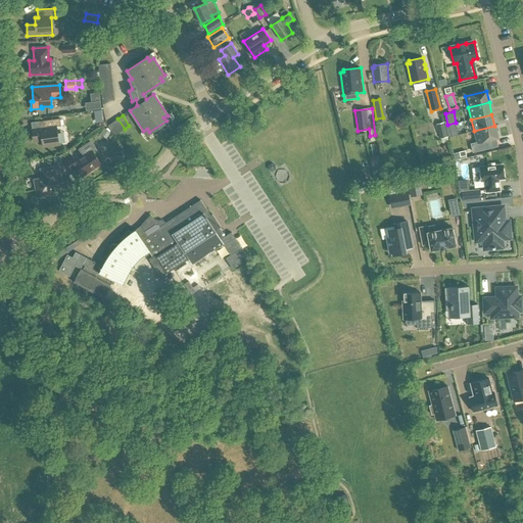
[(60,126),(59,119),(43,121),(44,128),(32,130),(34,141),(42,140),(43,146),(58,144),(56,127),(60,126)]
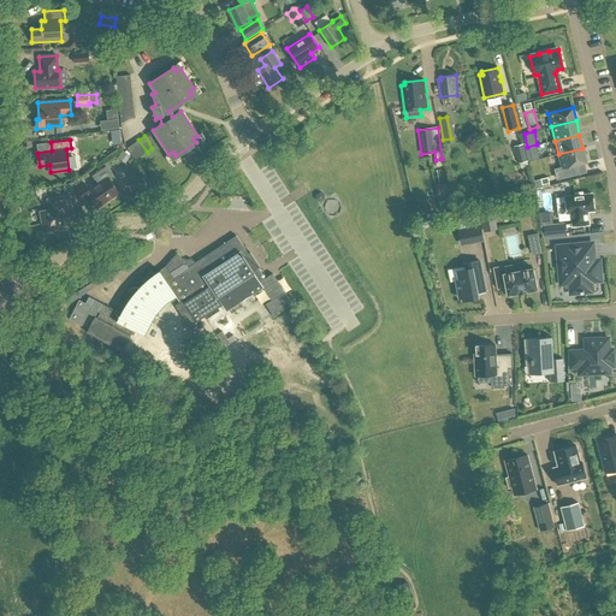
[(135,142),(132,143),(141,155),(147,152),(138,140),(135,142)]
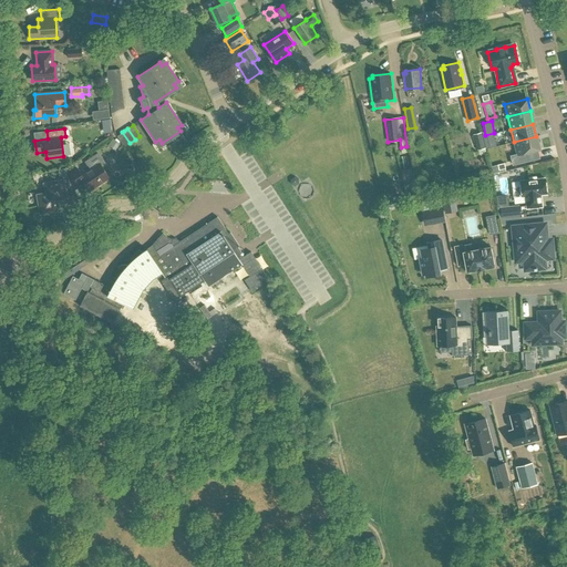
[(473,134),(477,150),(485,147),(482,132),(473,134)]
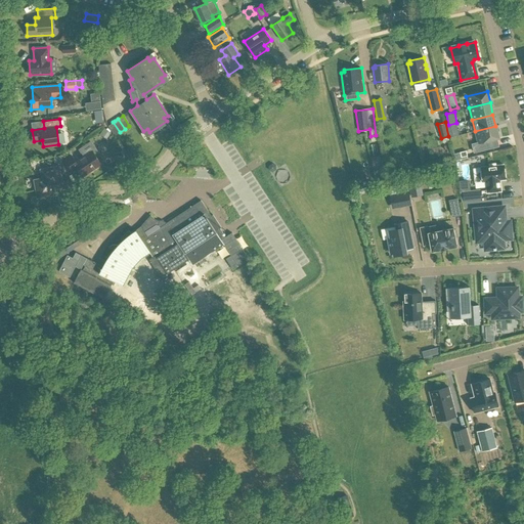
[(495,126),(475,131),(478,143),(498,138),(495,126)]
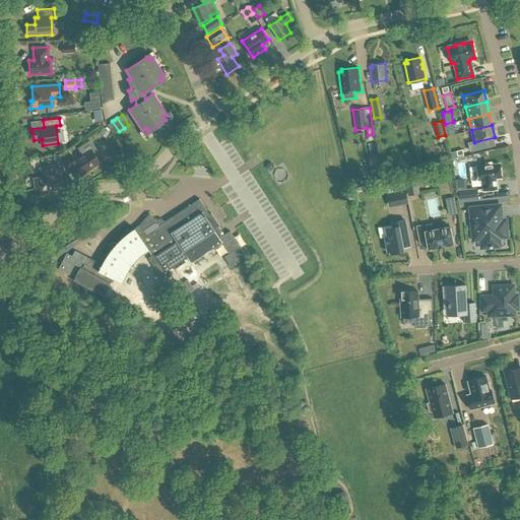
[(104,127),(100,133),(106,138),(111,131),(104,127)]
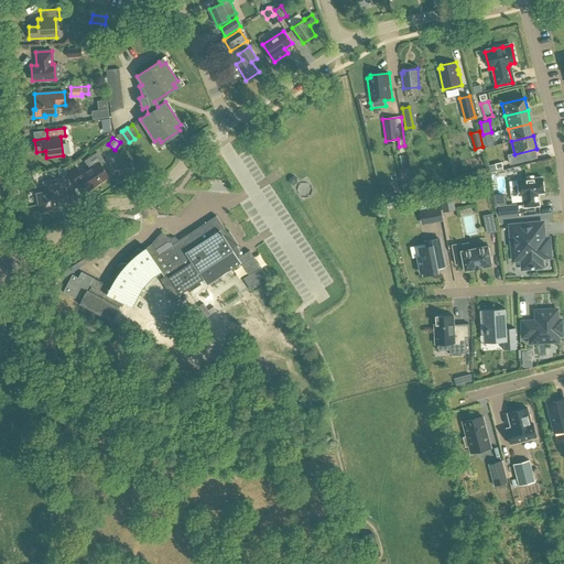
[(77,167),(68,173),(76,184),(83,180),(89,190),(108,176),(101,166),(106,163),(98,152),(85,161),(89,167),(80,174),(77,167)]
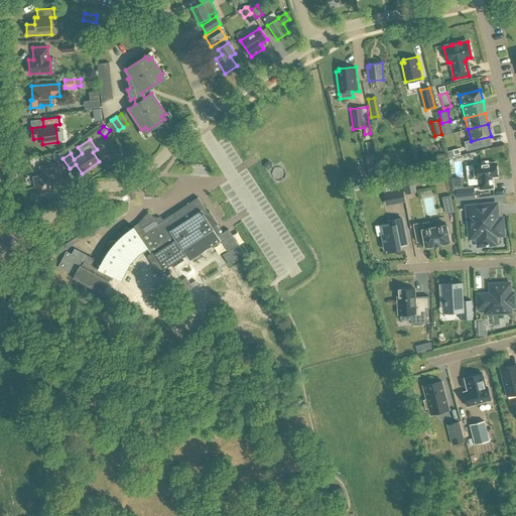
[(498,176),(496,162),(489,163),(488,160),(481,161),(482,164),(474,164),(476,178),(479,178),(480,189),(493,187),(492,177),(498,176)]
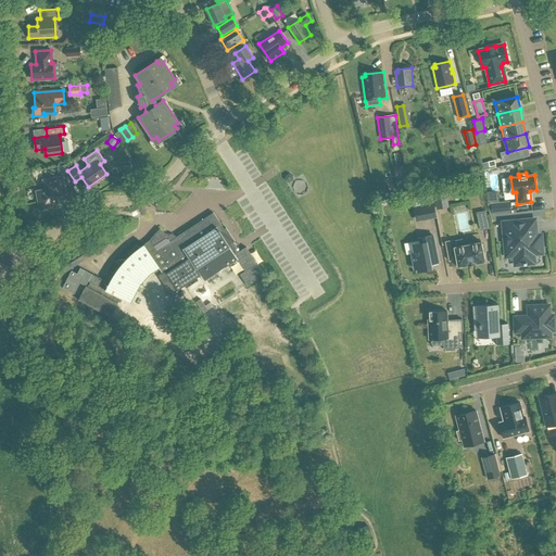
[(65,197),(64,190),(62,176),(42,179),(45,189),(36,191),(39,210),(59,206),(58,198),(65,197)]
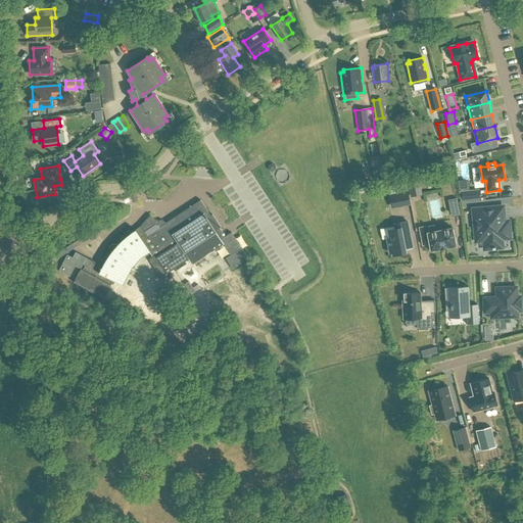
[(358,172),(353,179),(361,184),(365,177),(358,172)]
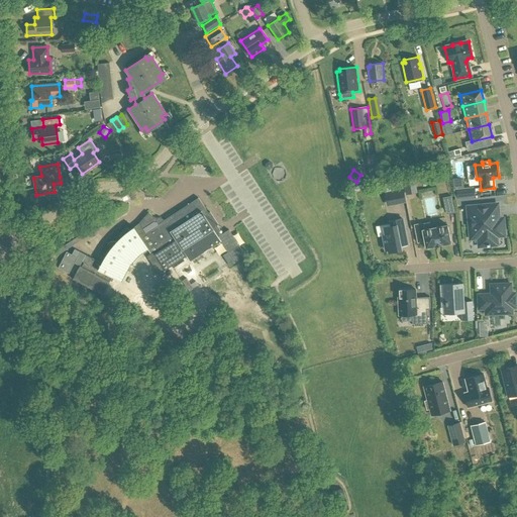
[(415,180),(403,182),(406,195),(417,193),(415,180)]
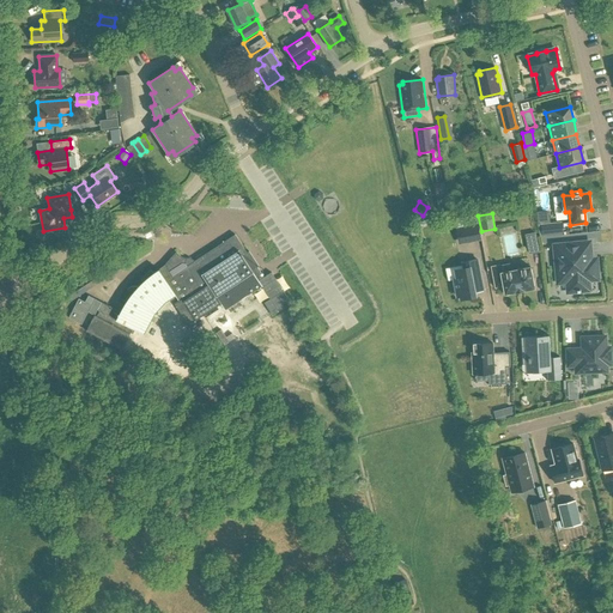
[(428,216),(419,217),(422,226),(430,224),(428,216)]
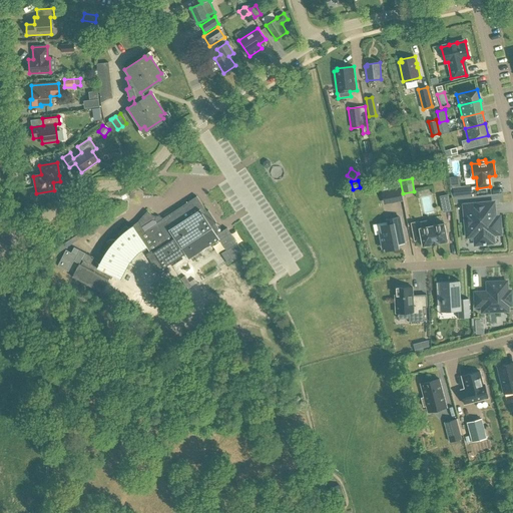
[(471,195),(470,185),(453,187),(454,197),(471,195)]
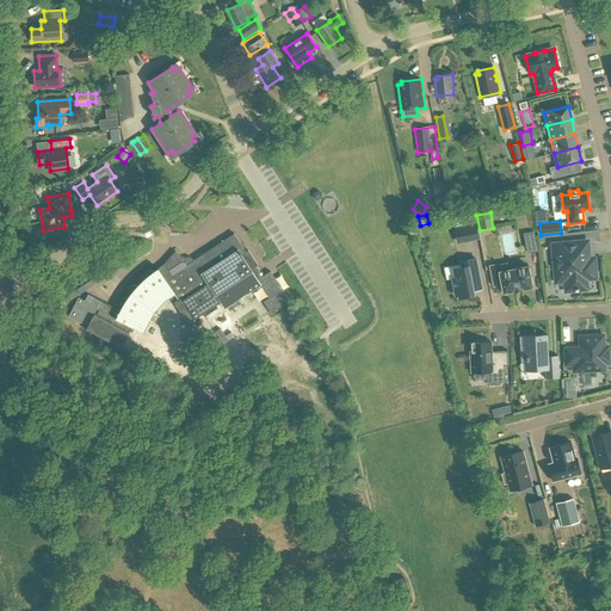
[(192,258),(186,257),(164,271),(197,323),(202,321),(199,315),(221,302),(226,309),(263,287),(258,279),(264,277),(257,266),(258,265),(248,250),(246,251),(234,233),(193,260),(192,258)]
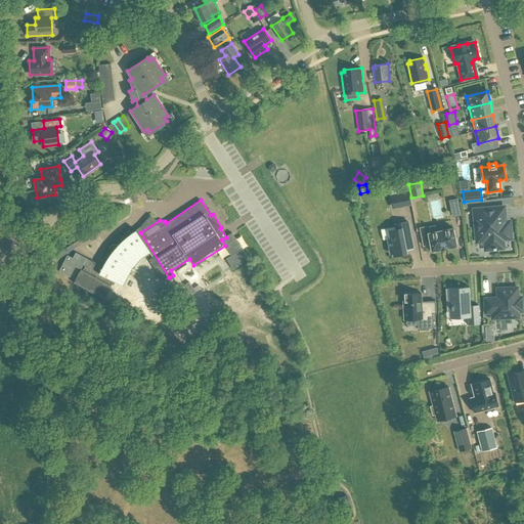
[(512,238),(511,228),(510,220),(506,220),(505,207),(473,210),(476,244),(487,243),(487,250),(493,249),(493,250),(496,250),(496,249),(501,248),(501,239),(512,238)]
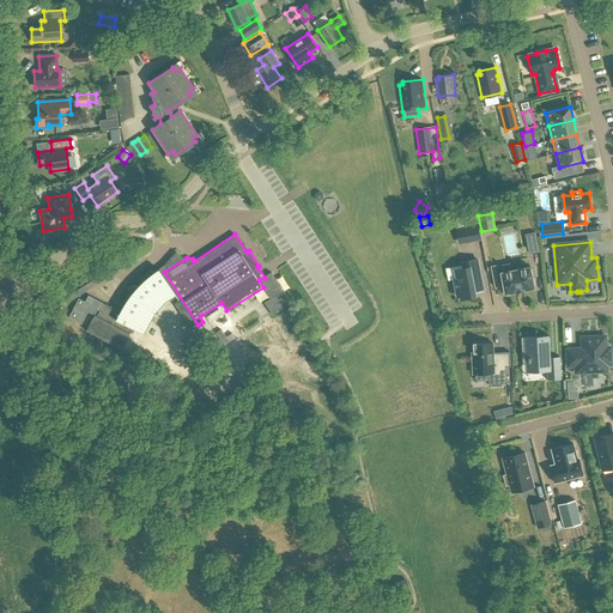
[(164,272),(187,258),(182,256),(176,250),(164,263),(153,272),(150,268),(140,279),(143,281),(138,286),(137,286),(134,286),(132,286),(131,286),(129,287),(128,287),(127,289),(132,292),(121,303),(123,305),(120,313),(102,302),(98,309),(99,310),(97,315),(95,314),(86,331),(122,349),(133,328),(144,334),(150,323),(149,322),(153,313),(164,301),(175,295),(178,301),(175,303),(192,329),(198,325),(164,272)]
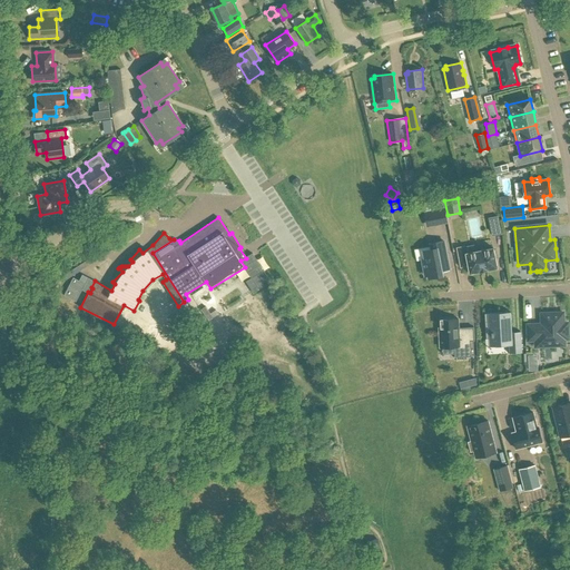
[(450,271),(444,242),(431,244),(432,249),(423,252),(424,259),(422,259),(425,276),(428,275),(428,277),(442,275),(442,273),(450,271)]
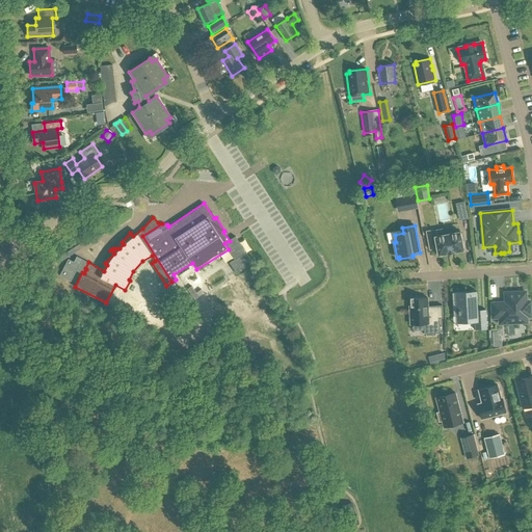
[(436,248),(439,255),(463,250),(462,240),(464,240),(463,233),(460,234),(460,232),(434,237),(433,230),(426,232),(430,249),(436,248)]
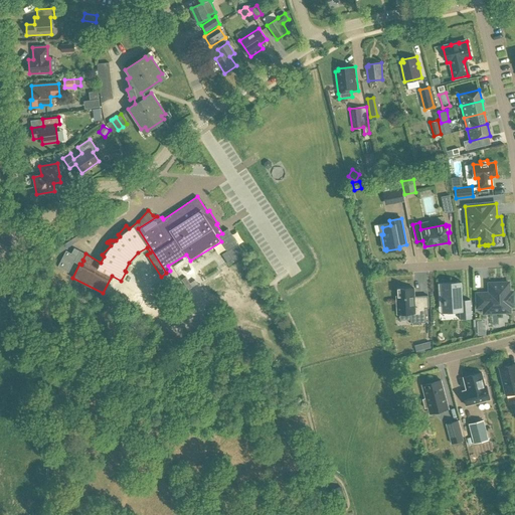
[(186,277),(181,280),(188,290),(192,287),(197,284),(195,280),(190,284),(187,280),(186,277)]
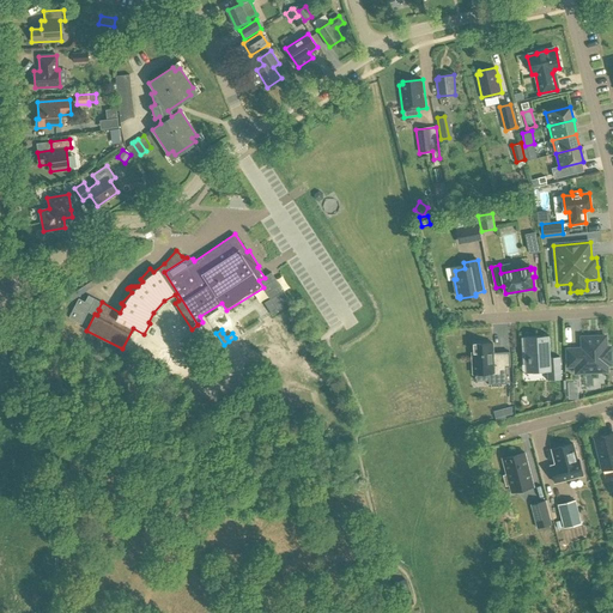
[(551,337),(525,337),(526,371),(550,370),(550,377),(563,377),(563,358),(552,358),(551,337)]
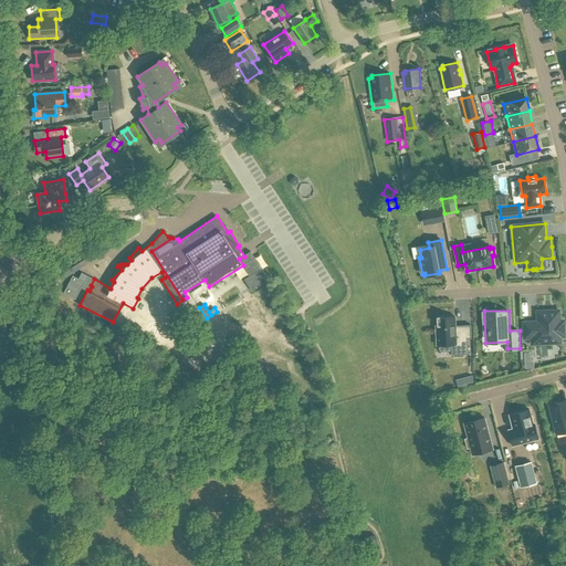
[(559,321),(559,311),(537,312),(537,322),(523,323),(524,338),(531,337),(532,344),(549,344),(549,337),(564,336),(564,321),(559,321)]
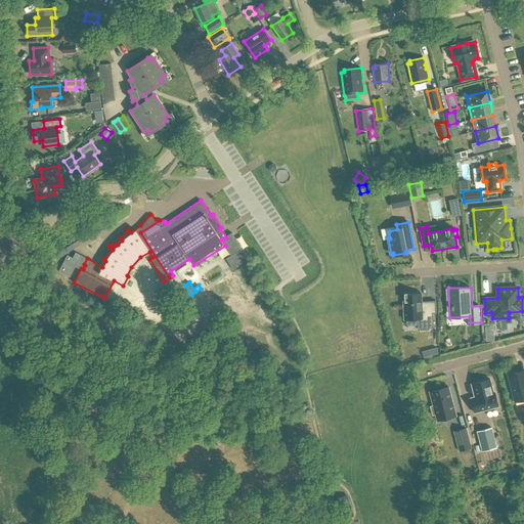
[(406,310),(404,310),(404,319),(418,319),(419,324),(419,329),(433,328),(433,313),(436,313),(435,301),(422,302),(422,294),(405,295),(406,310)]
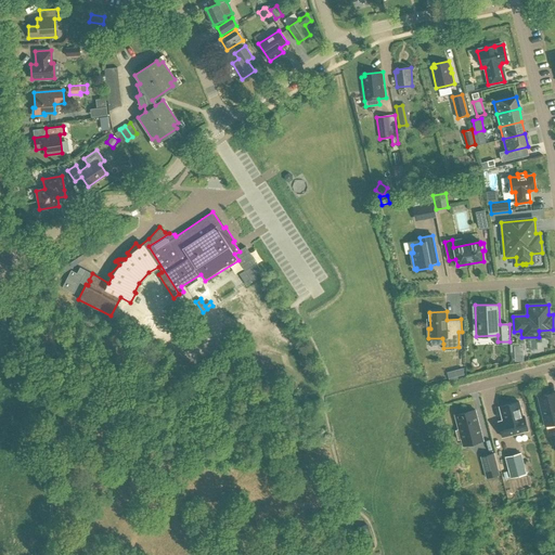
[(139,333),(142,327),(128,320),(126,326),(139,333)]
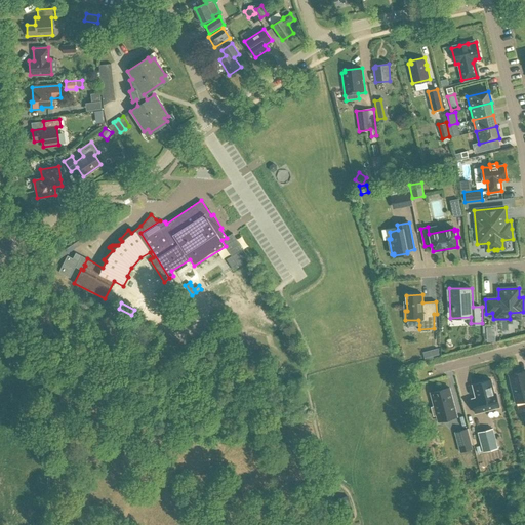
[(524,370),(509,375),(516,403),(524,400),(524,370)]
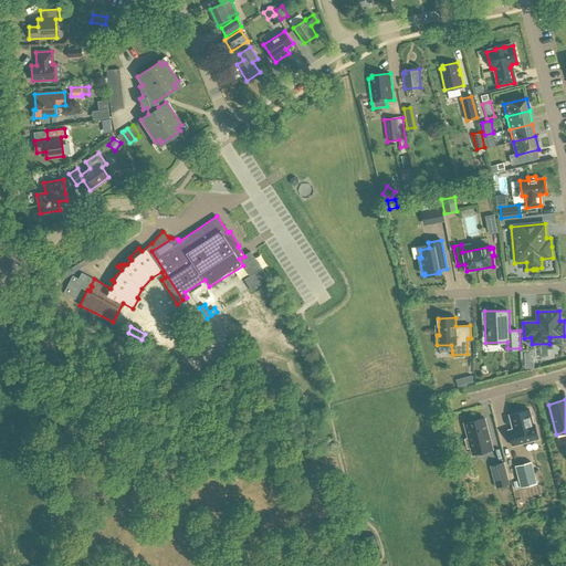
[(513,429),(509,430),(513,444),(538,438),(534,422),(533,423),(530,409),(509,415),(513,429)]
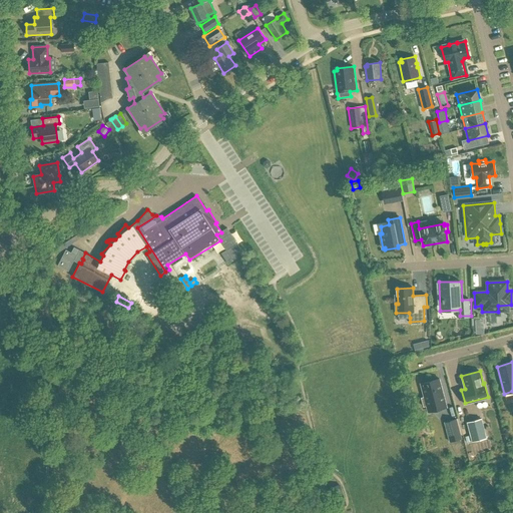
[(442,390),(439,379),(420,384),(424,397),(421,398),(423,407),(431,405),(433,411),(447,407),(444,397),(443,397),(441,390),(442,390)]
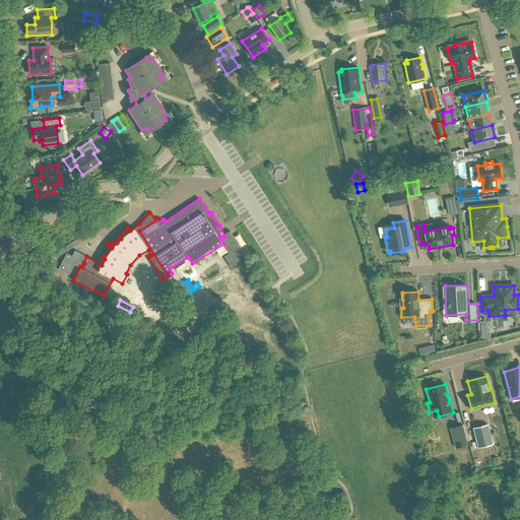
[(450,428),(455,447),(455,448),(458,447),(468,445),(462,425),(450,428)]
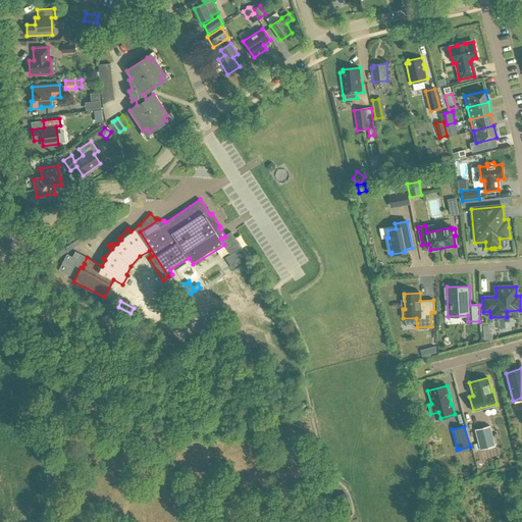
[(489,426),(475,430),(478,444),(480,449),(480,450),(494,446),(489,426)]
